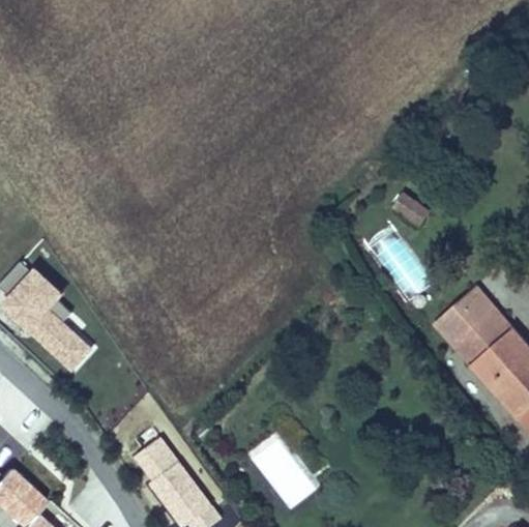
[(410,216),(418,202),(403,192),(392,204),(410,216)]
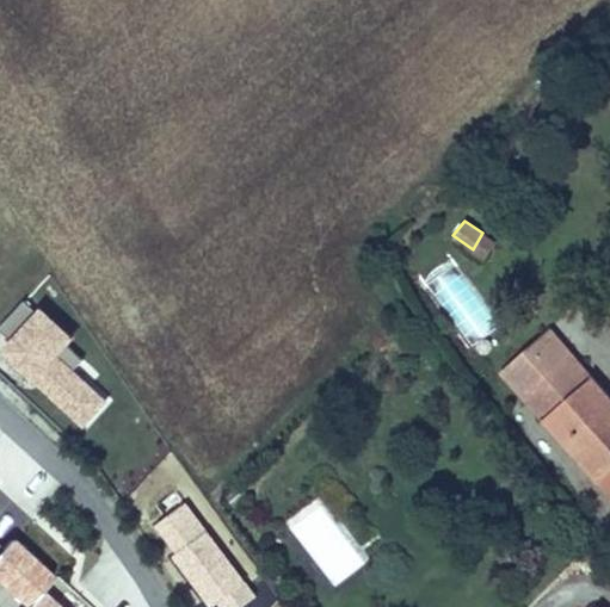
[(494,242),(482,233),(473,249),(482,259),(494,242)]
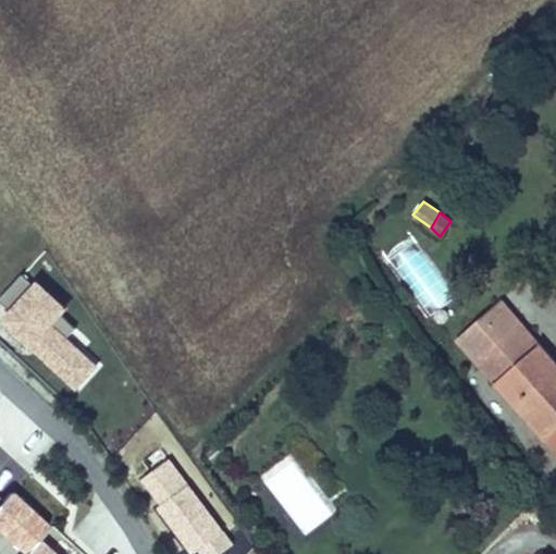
[(101,367),(68,339),(82,322),(28,277),(0,308),(0,324),(79,393),(101,367)]
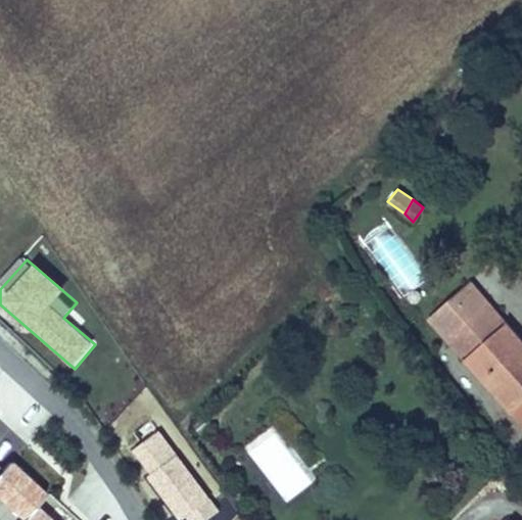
[(510,411),(521,423),(521,347),(466,287),(426,327),(463,364),(461,366),(506,413),(510,411)]
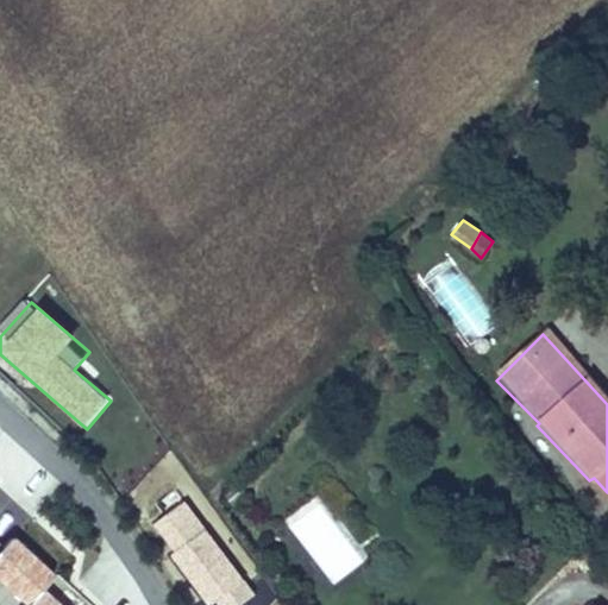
[(0,591),(13,604),(57,604),(43,590),(56,578),(16,536),(6,544),(0,537),(0,591)]
